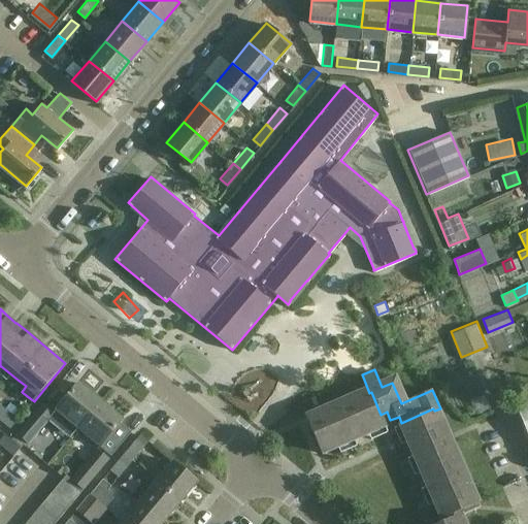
[(42,401),(18,431),(29,441),(50,418),(71,436),(78,427),(101,400),(79,382),(57,408),(54,412),(42,401)]
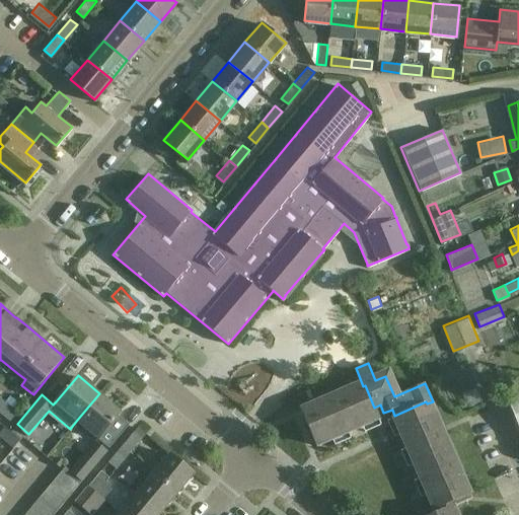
[(379,418),(374,408),(365,385),(363,386),(335,399),(348,431),(379,418)]
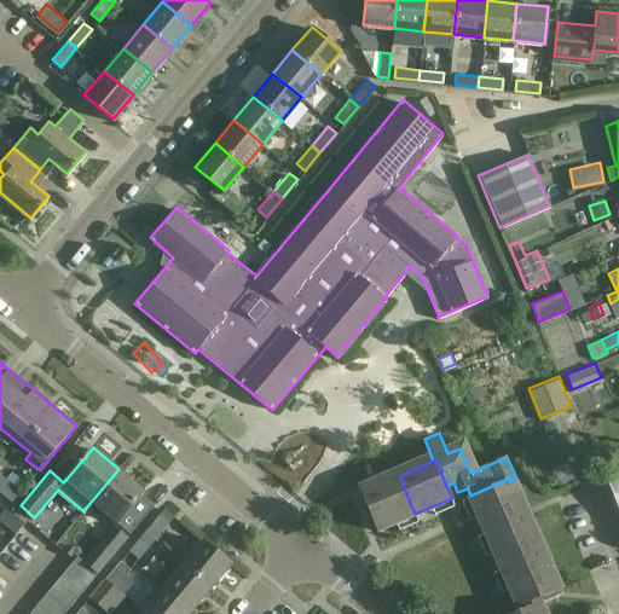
[(618,465),(602,473),(618,510),(618,465)]
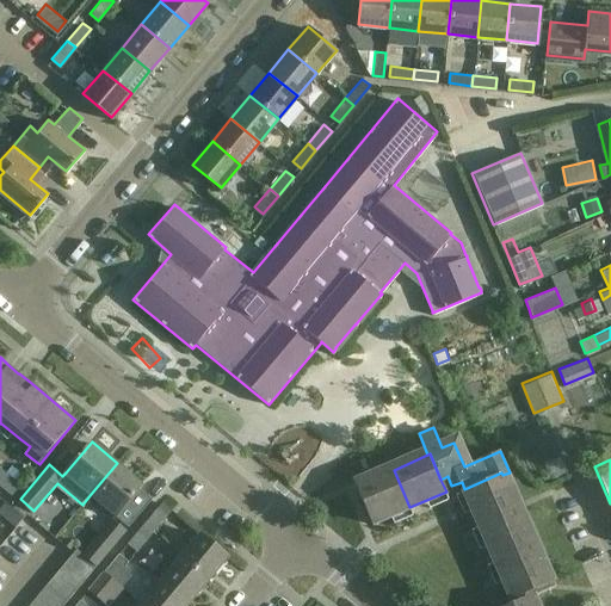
[(117,463),(91,494),(116,514),(142,483),(117,463)]
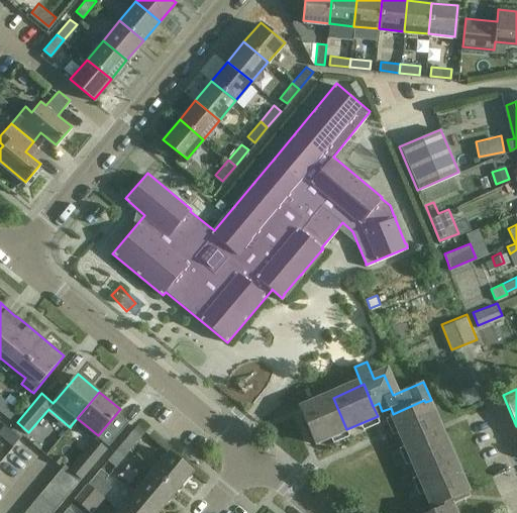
[(1,398),(0,399),(0,410),(3,413),(9,405),(1,398)]
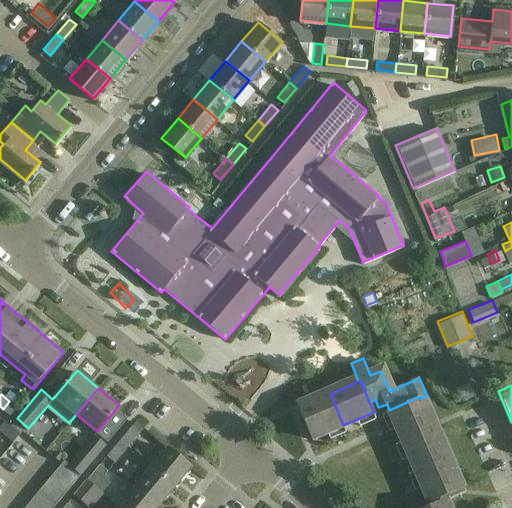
[(313,438),(343,425),(330,394),(300,407),(313,438)]
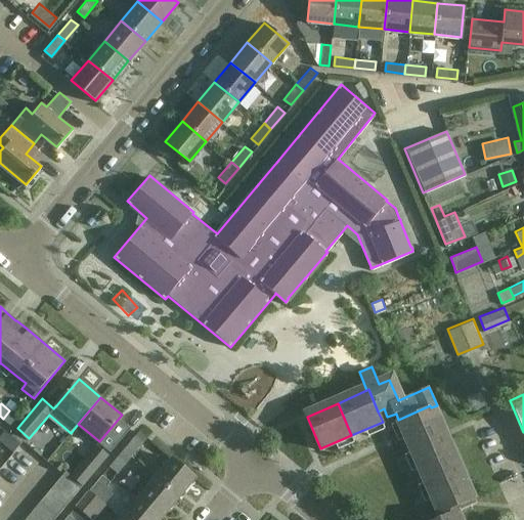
[(430,405),(398,420),(397,420),(410,451),(443,437),(431,407),(430,405)]
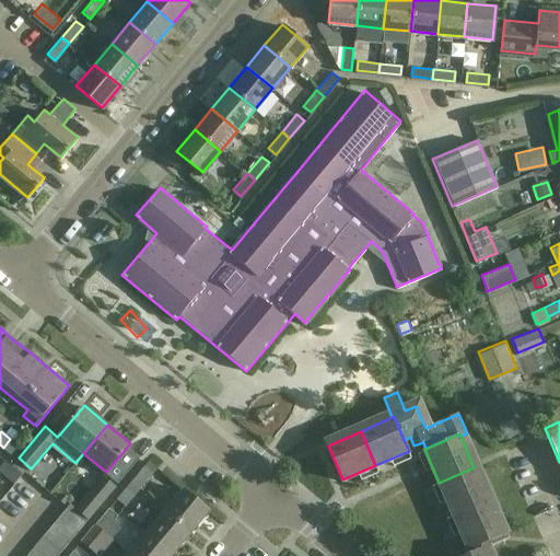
[(10,439),(3,448),(12,454),(19,447),(10,439)]
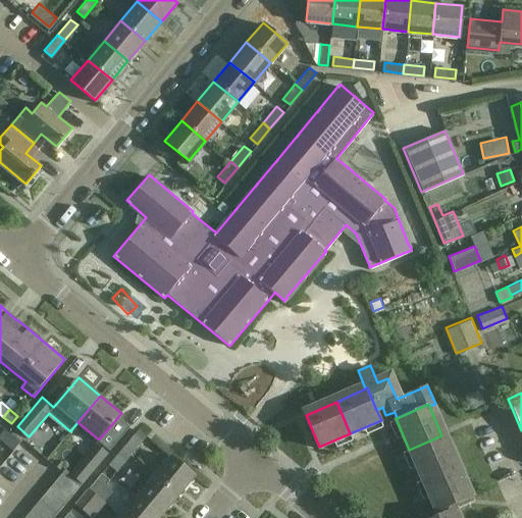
[(0,439),(13,451),(19,443),(4,429),(0,433),(0,439)]
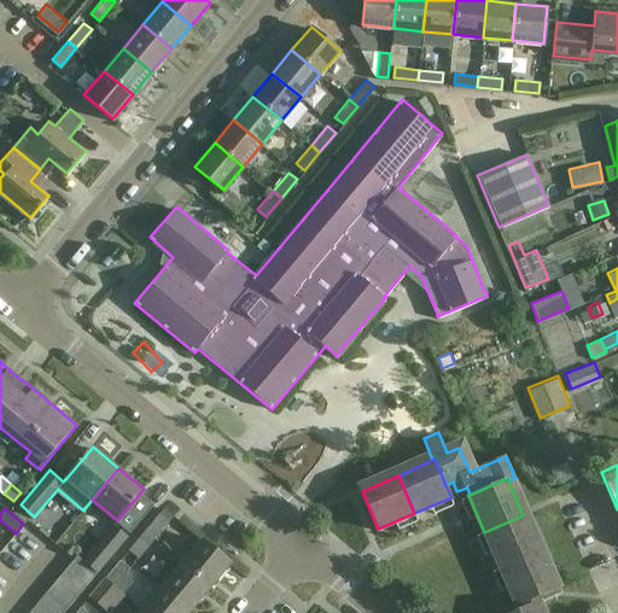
[(162,543),(155,537),(169,520),(161,512),(145,530),(155,538),(161,544),(162,543)]
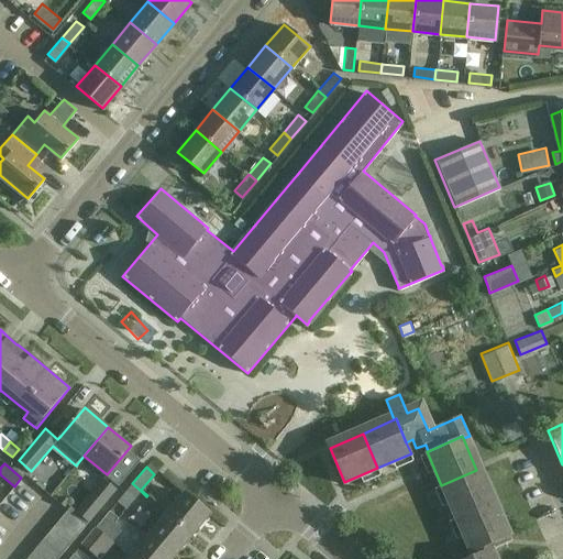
[(490,503),(476,470),(441,485),(455,518),(490,503)]
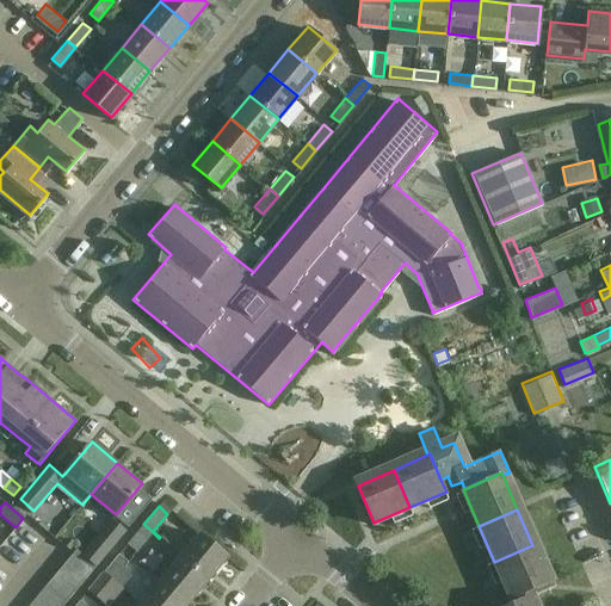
[(43,515),(38,521),(47,527),(50,523),(43,515)]
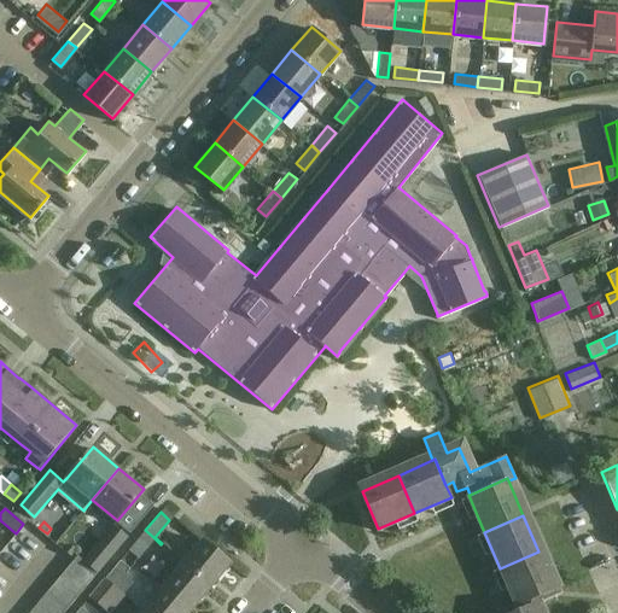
[(98,570),(128,536),(114,524),(85,559),(98,570)]
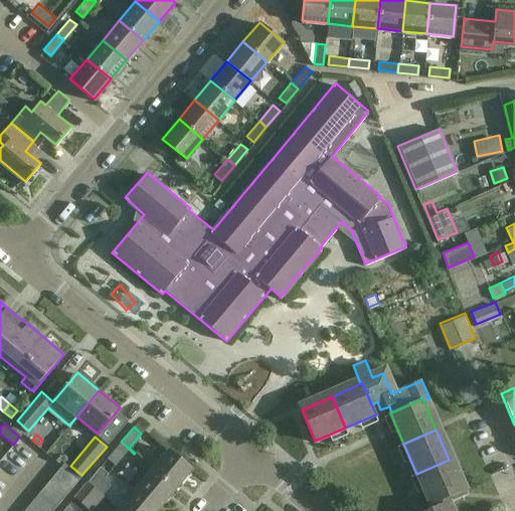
[(121,442),(108,457),(116,464),(120,459),(129,449),(121,442)]
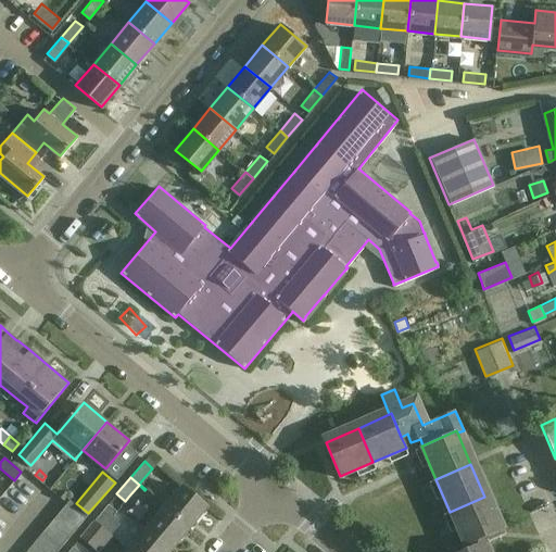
[(165,506),(190,527),(209,506),(182,485),(165,506)]
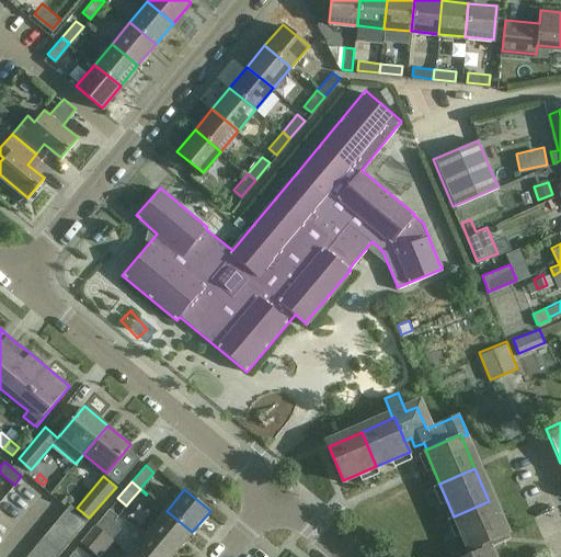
[(64,490),(57,497),(64,502),(70,496),(64,490)]
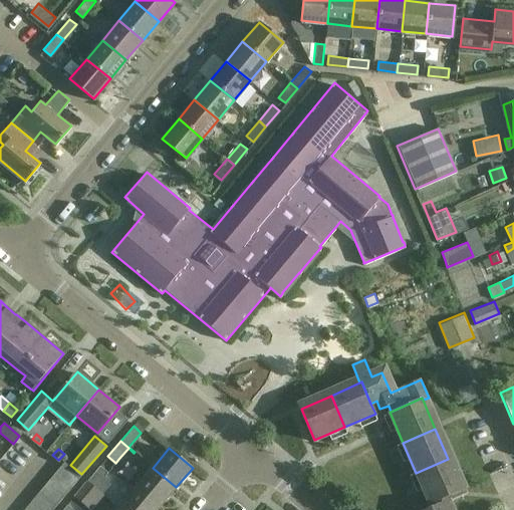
[(448,459),(416,473),(430,503),(461,489),(448,459)]
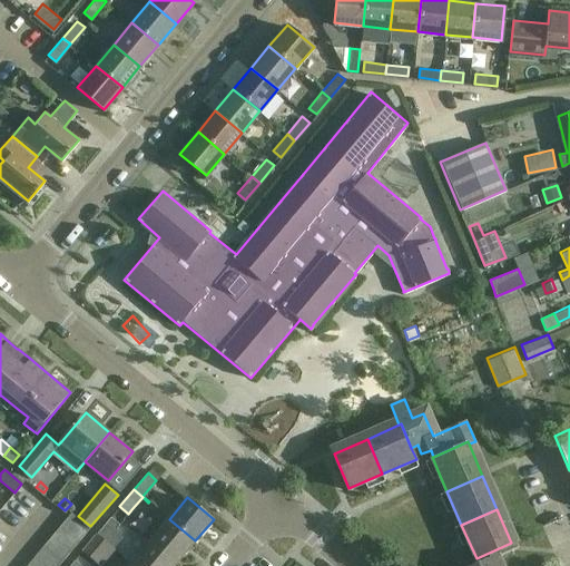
[(60,525),(79,540),(88,530),(69,515),(60,525)]
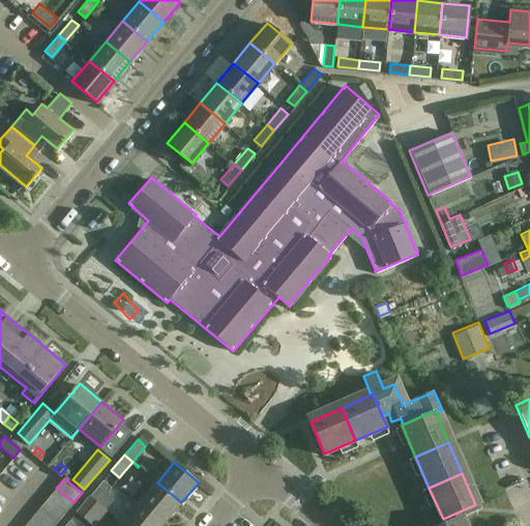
[(104,479),(90,495),(98,502),(99,501),(112,486),(104,479)]
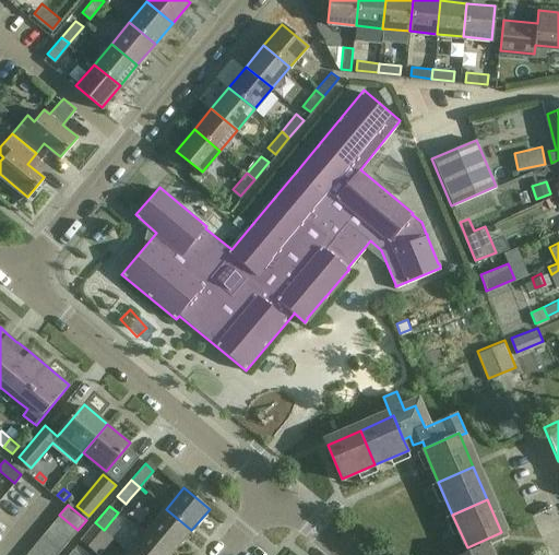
[(191,530),(166,509),(147,530),(174,552),(191,530)]
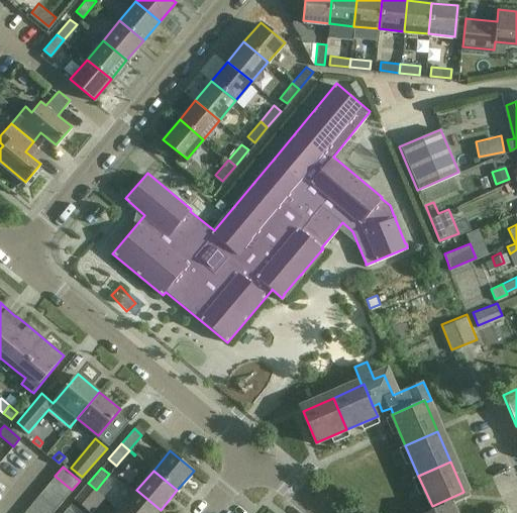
[(47,485),(64,499),(72,490),(55,476),(47,485)]
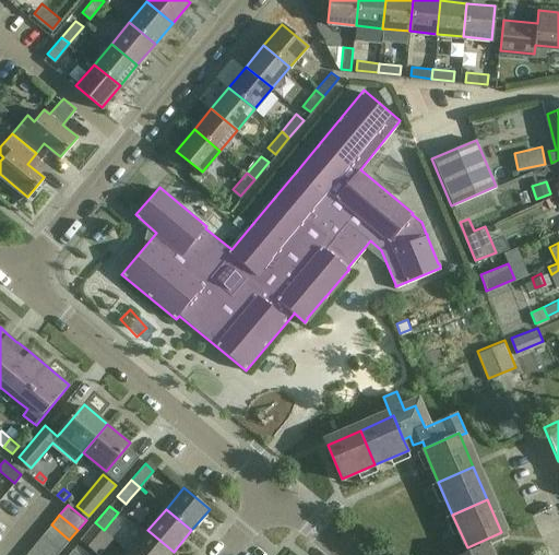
[(113,536),(95,522),(82,539),(90,546),(99,553),(113,536)]
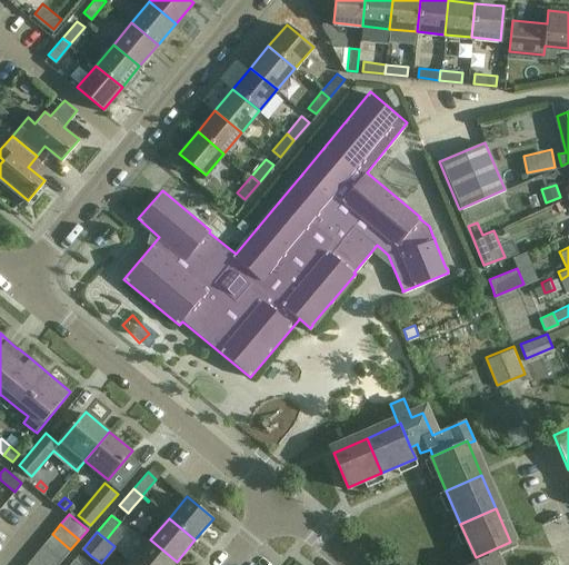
[(43,544),(62,559),(70,549),(52,534),(43,544)]
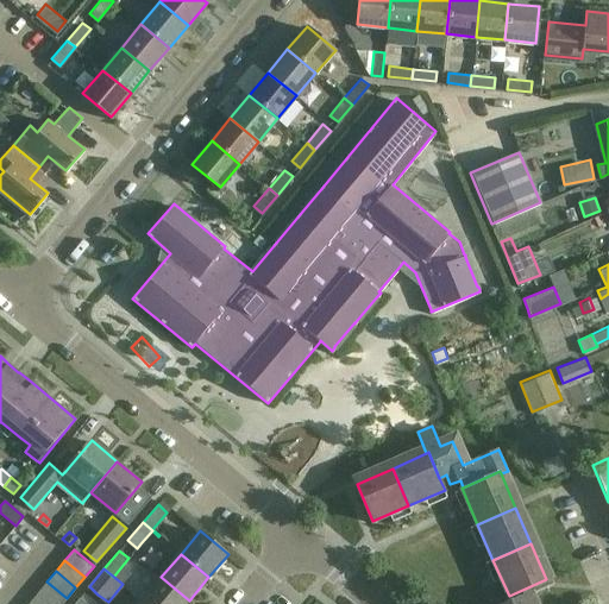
[(138,582),(131,590),(142,599),(146,603),(184,603),(189,601),(161,577),(149,591),(138,582)]
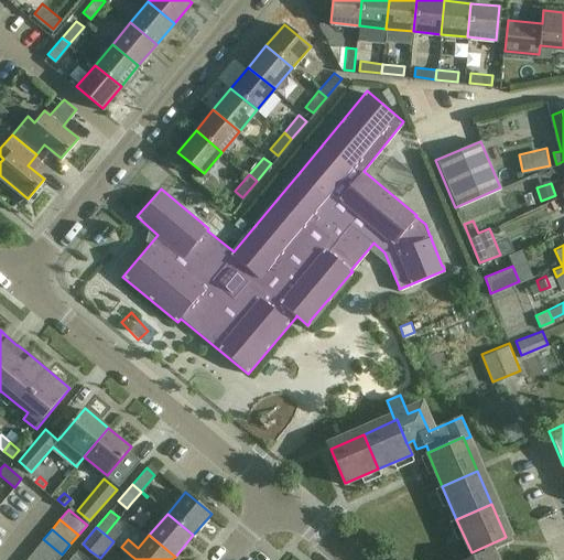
[(34,549),(46,559),(56,559),(62,555),(43,539),(34,549)]
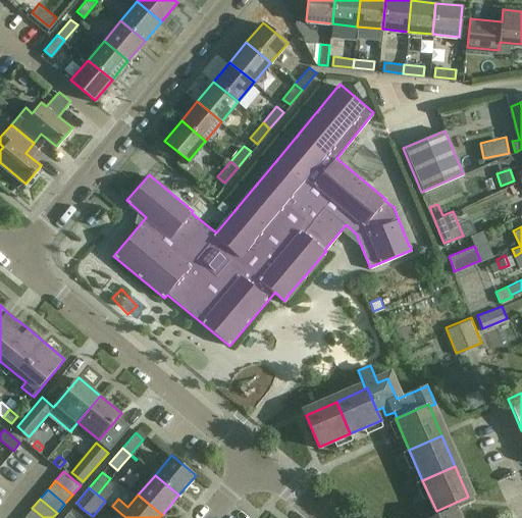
[(24,517),(43,517),(32,508),(24,517)]
